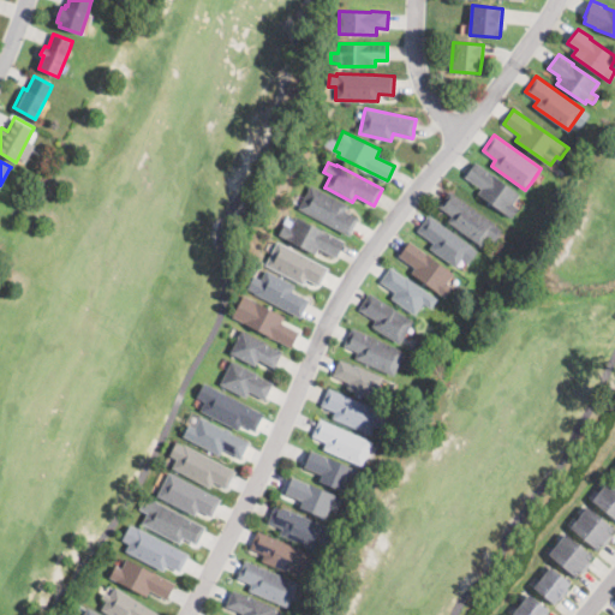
[(515,214),(512,218),(478,193),(482,187),(465,177),(473,165),(476,162),(520,193),(513,203),(519,208),(515,214)]
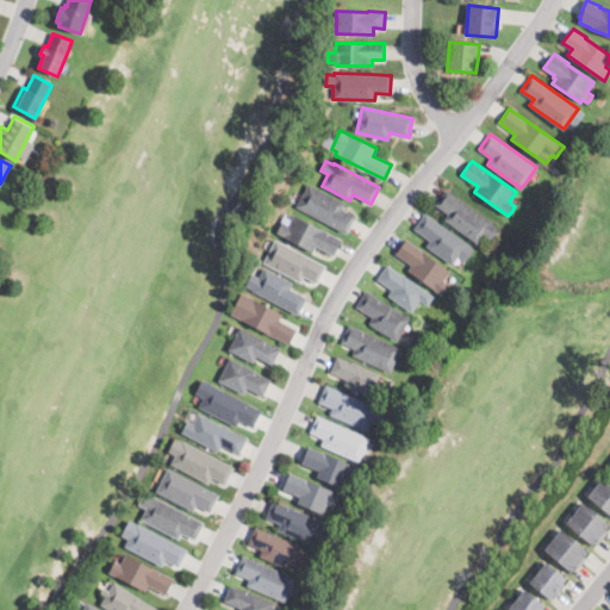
[(349,229),(348,230),(297,206),(307,184),(346,201),(342,210),(355,216),(349,229)]
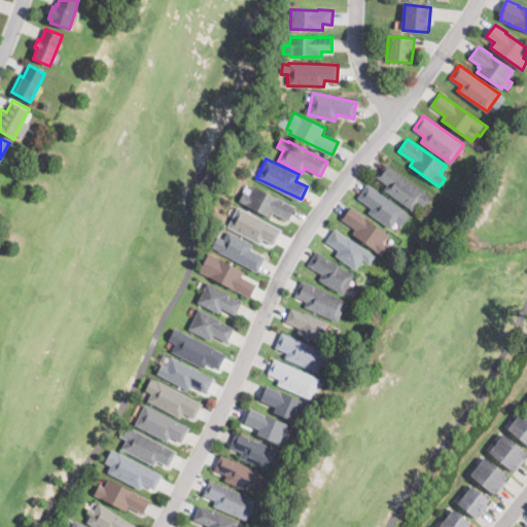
[(431,196),(424,206),(418,202),(413,210),(383,189),(387,184),(377,177),(386,164),(431,196)]
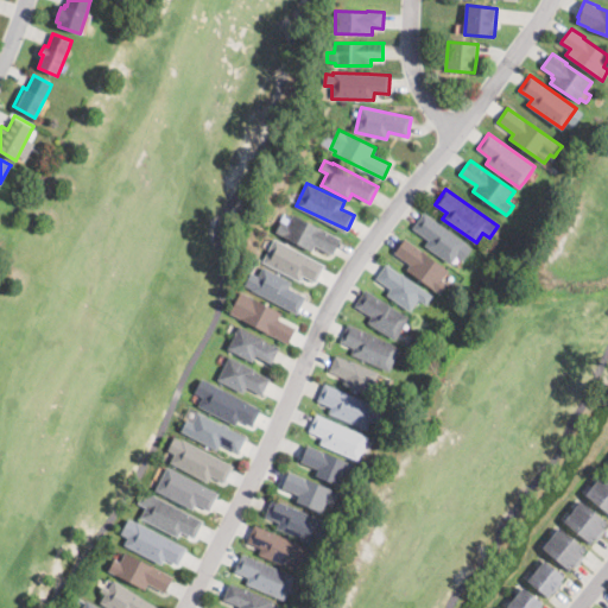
[(454,259),(451,264),(424,245),(429,240),(412,228),(424,213),(466,242),(454,259)]
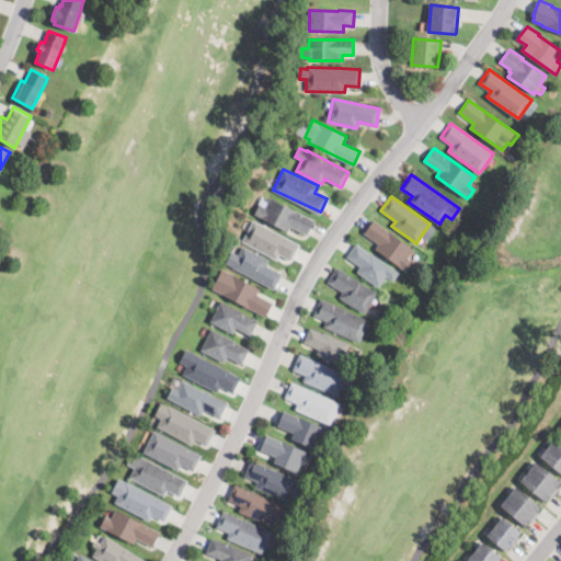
[(276,201),(301,213),(315,219),(308,233),(292,226),(288,231),(254,214),(260,204),(265,207),(271,197),(276,201)]
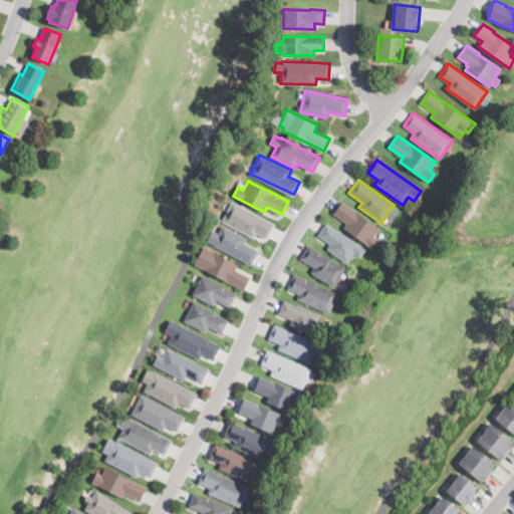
[(273,227),(269,236),(267,238),(256,232),(253,237),(222,221),(231,204),(232,202),(275,224),(273,227)]
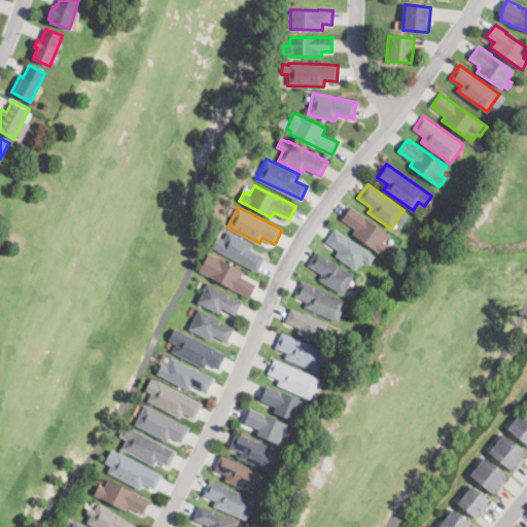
[(385,251),(383,254),(353,234),(356,230),(342,219),(351,207),(389,233),(383,242),(388,246),(385,251)]
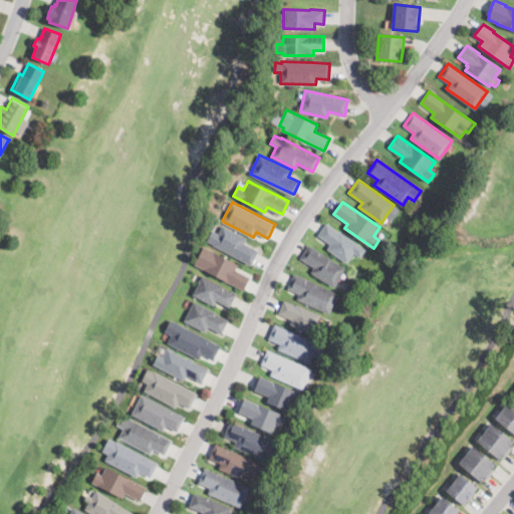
[(331,226),(338,232),(339,231),(359,245),(347,263),(326,249),(330,244),(318,235),(326,223),(331,226)]
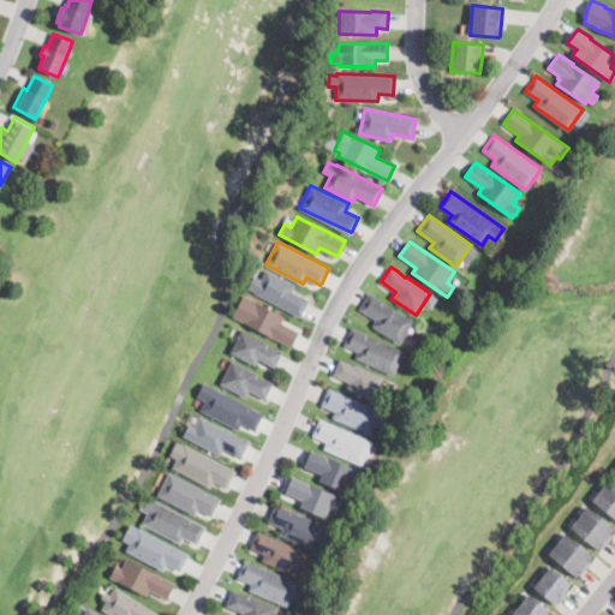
[(274,274),(292,284),(294,285),(292,291),(310,300),(302,317),(300,317),(254,293),(258,284),(252,281),(255,276),(261,280),(267,270),(274,274)]
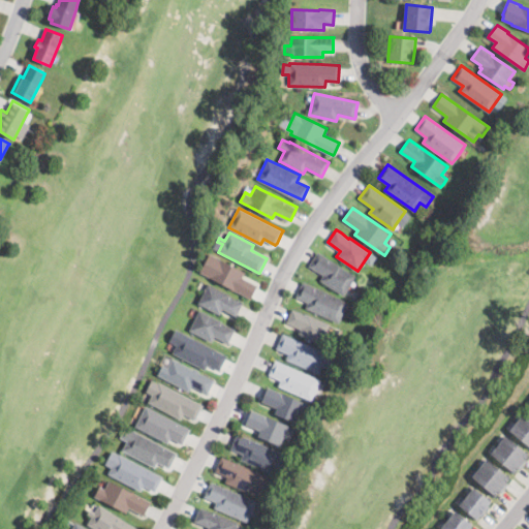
[(344,294),(344,296),(320,280),(323,275),(309,266),(317,251),(355,276),(344,294)]
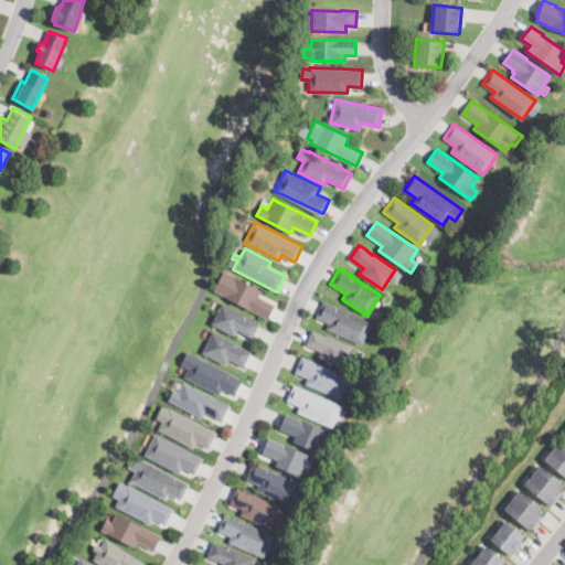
[(269,317),(268,318),(223,296),(227,286),(223,284),(227,274),(262,290),(258,297),(275,305),(269,317)]
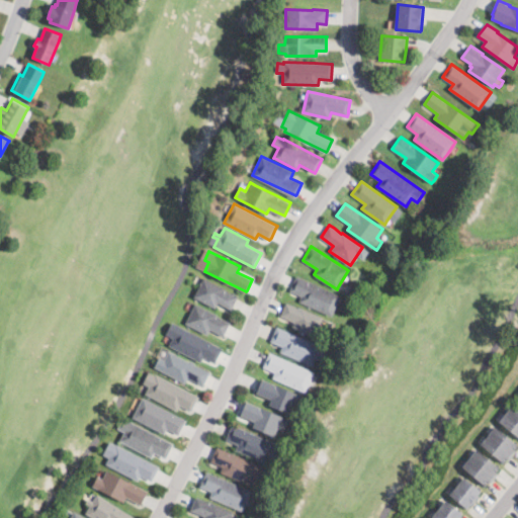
[(332,316),(299,301),(301,296),(290,290),(296,276),(340,296),(332,316)]
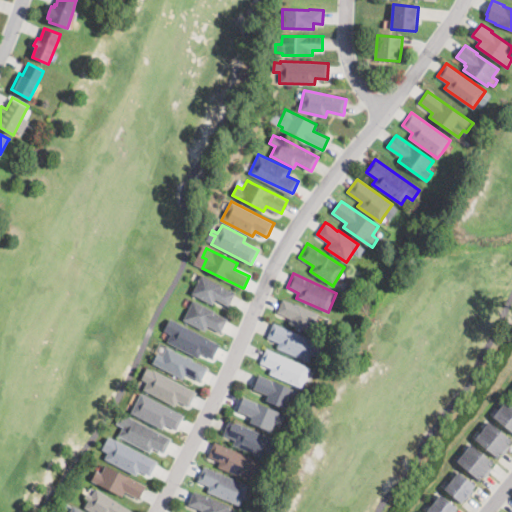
[(233,297),(229,305),(215,299),(213,303),(192,293),(196,283),(200,275),(223,285),(222,286),(235,292),(233,297)]
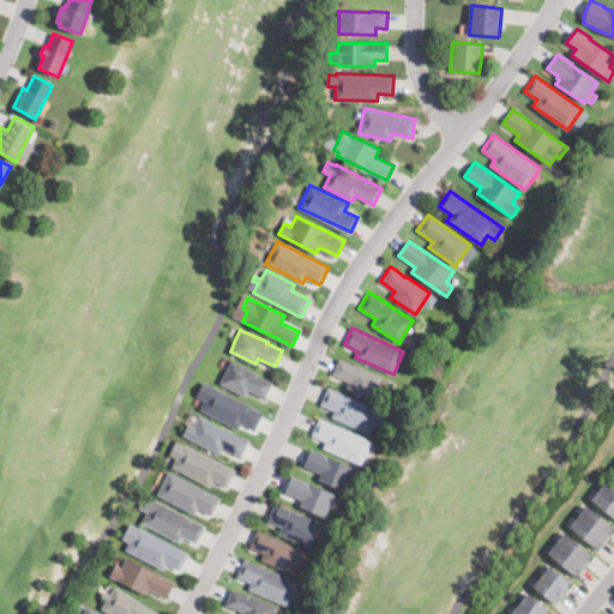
[(343,360),(356,366),(356,365),(383,375),(373,399),(347,387),(349,381),(332,374),(339,359),(343,360)]
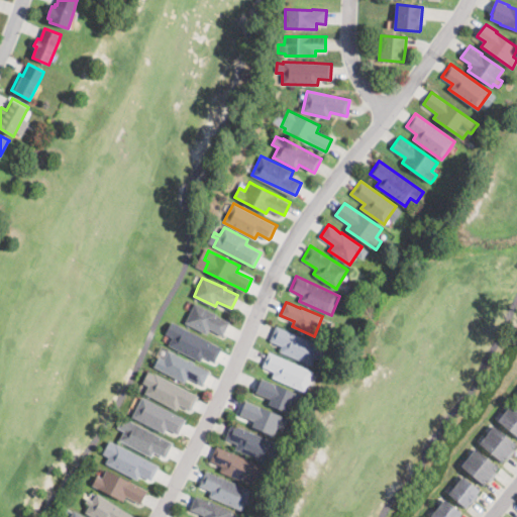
[(226,328),(224,333),(223,335),(209,328),(207,333),(186,323),(195,303),(217,314),(216,315),(229,322),(226,328)]
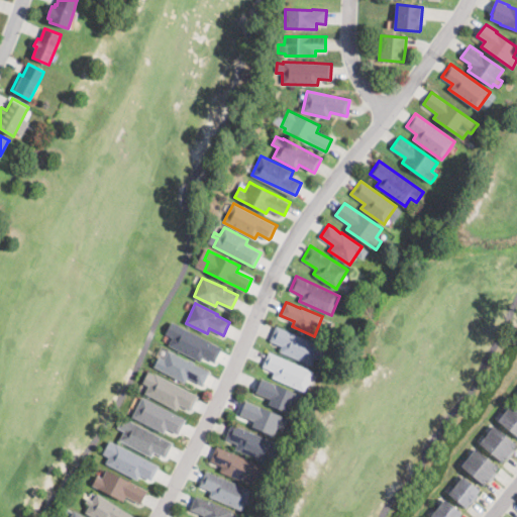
[(218,354),(217,357),(215,363),(203,356),(200,362),(169,344),(179,325),(222,347),(218,354)]
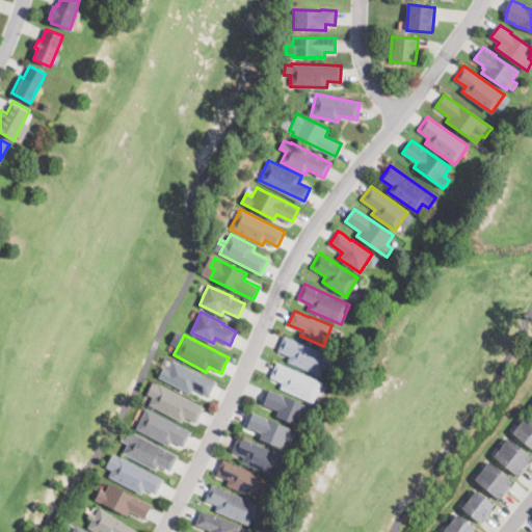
[(322,375),(321,376),(287,362),(290,355),(277,350),(278,349),(285,336),(330,355),(322,375)]
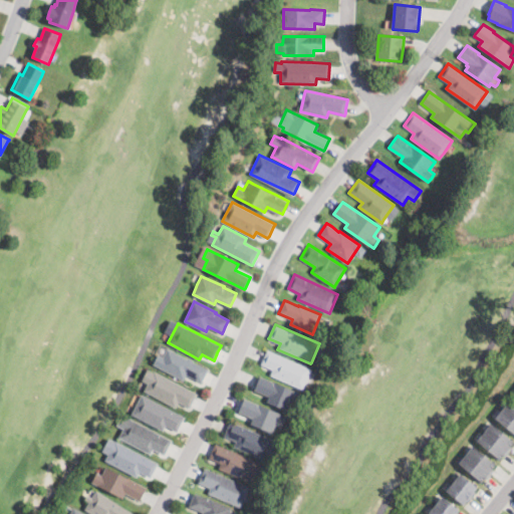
[(176,352),(201,365),(208,369),(202,381),(186,373),(184,379),(154,364),(159,354),(164,357),(168,348),(176,352)]
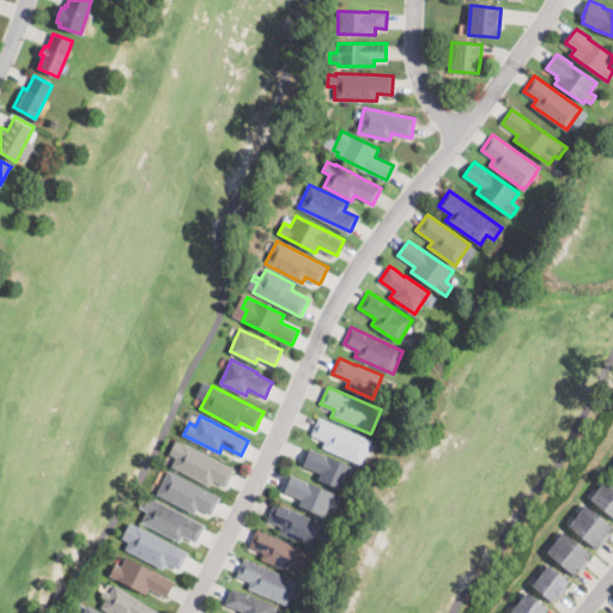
[(366,454),(362,465),(322,447),(325,441),(311,435),(319,417),(320,417),(372,441),(366,454)]
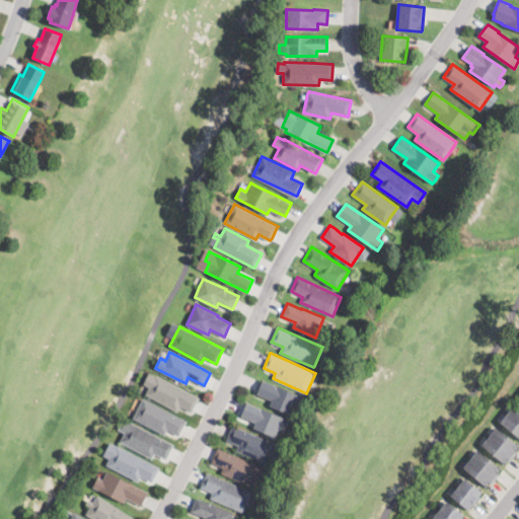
[(153,375),(155,376),(156,375),(199,397),(192,412),(180,405),(177,411),(146,394),(150,387),(143,384),(149,373),(153,375)]
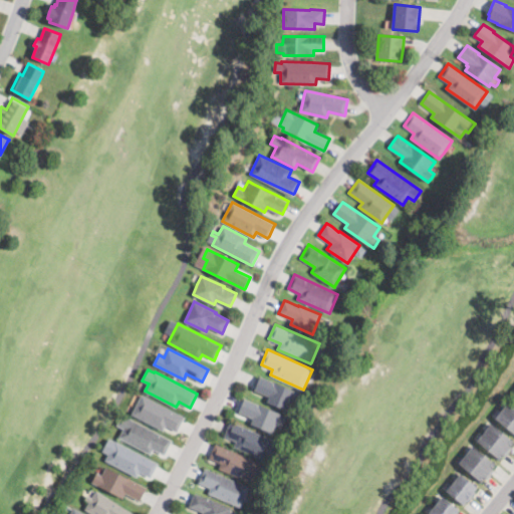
[(304,395),(301,403),(293,399),(288,411),(266,402),(269,396),(255,390),(259,378),(260,375),(304,395)]
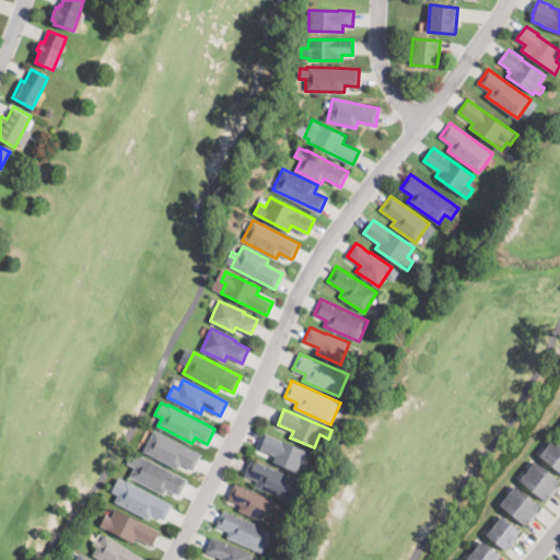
[(198,462),(195,468),(194,469),(181,463),(177,469),(143,451),(154,430),(201,455),(198,462)]
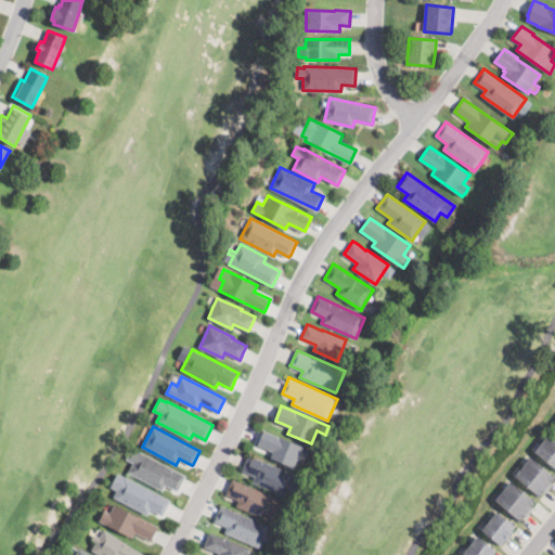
[(295,465),(294,467),(271,457),(273,452),(257,446),(263,430),(302,447),(295,465)]
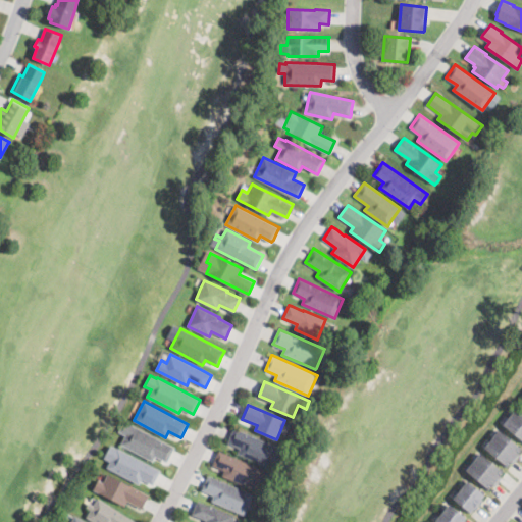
[(521,439),(503,424),(507,419),(518,406),(521,409),(521,439)]
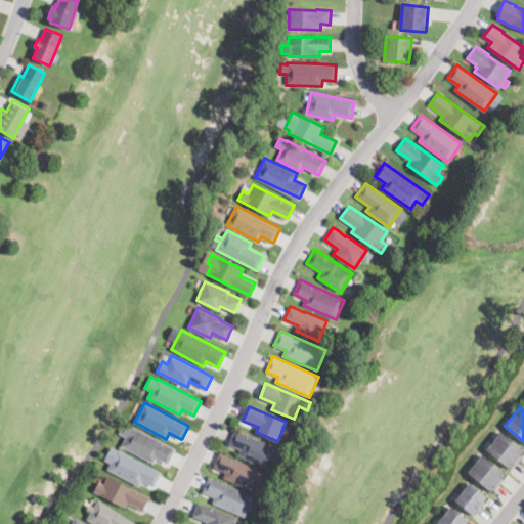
[(175,451),(170,462),(168,464),(156,457),(154,463),(121,445),(126,437),(119,433),(122,428),(125,423),(176,449),(175,451)]
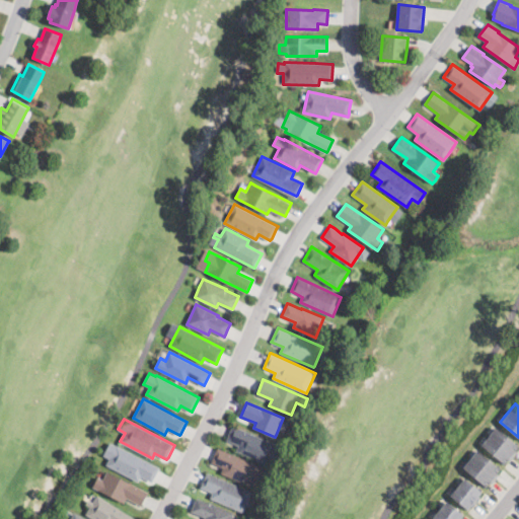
[(272,456),(269,465),(236,451),(238,445),(226,440),(227,439),(233,425),(278,444),(272,456)]
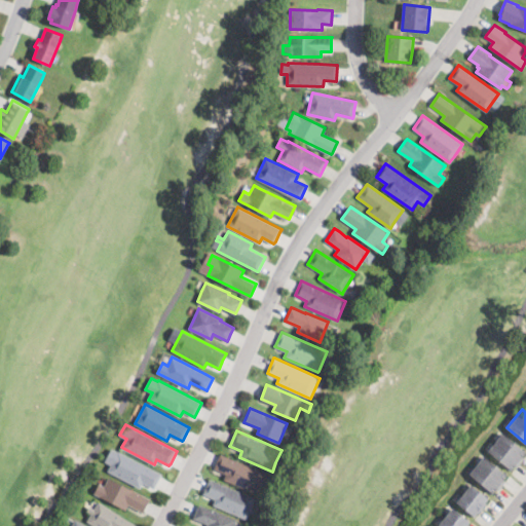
[(525,454),(513,471),(488,451),(503,433),(525,452),(525,454)]
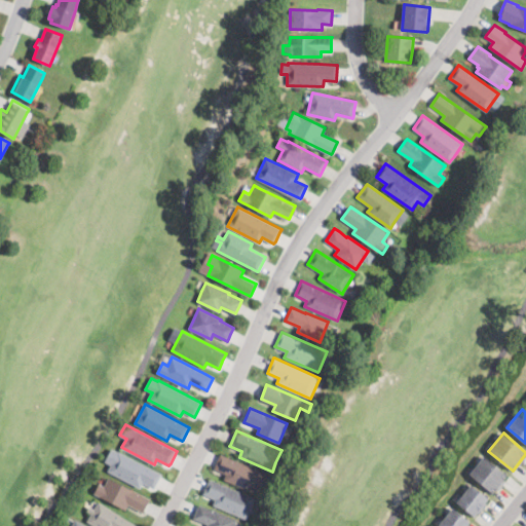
[(112,449),(117,452),(118,451),(162,474),(154,488),(143,483),(140,488),(107,471),(111,464),(105,461),(111,448),(112,449)]
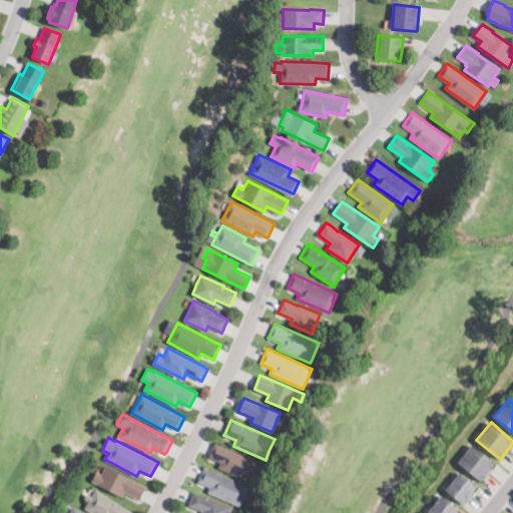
[(259,464),(250,482),(217,468),(220,462),(208,458),(212,449),(215,443),(260,462),(259,464)]
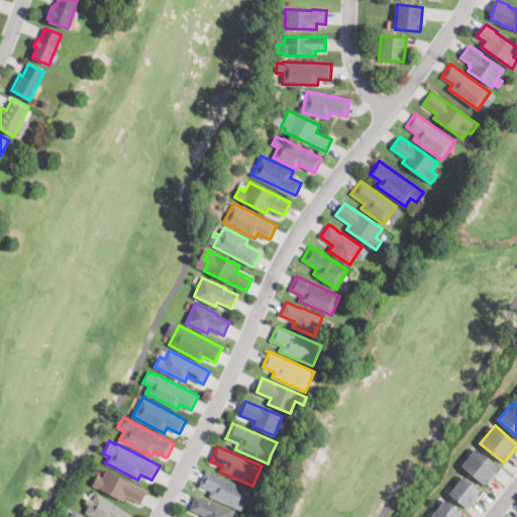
[(487,482),(485,485),(461,467),(477,448),(499,467),(487,482)]
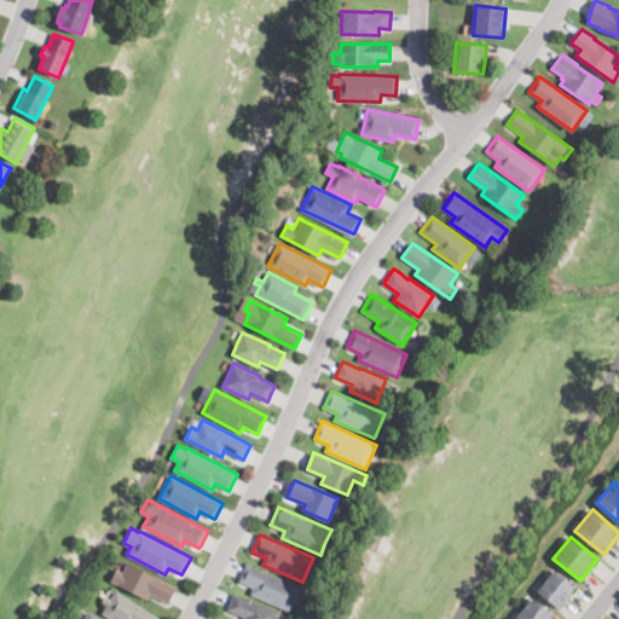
[(148,572),(155,576),(177,588),(169,602),(151,594),(149,600),(111,580),(117,570),(123,572),(128,562),(148,572)]
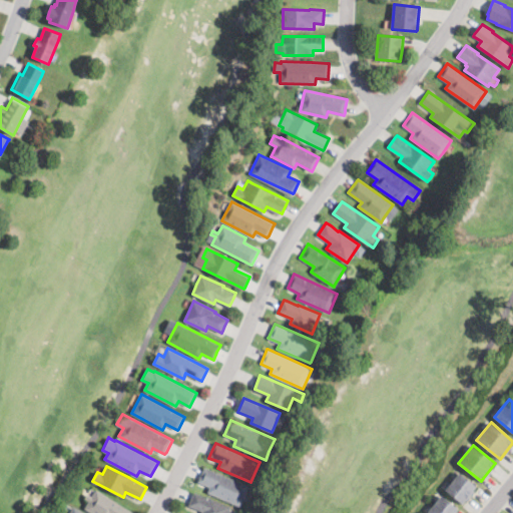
[(244,498),(240,506),(207,492),(209,487),(198,482),(204,467),(249,486),(244,498)]
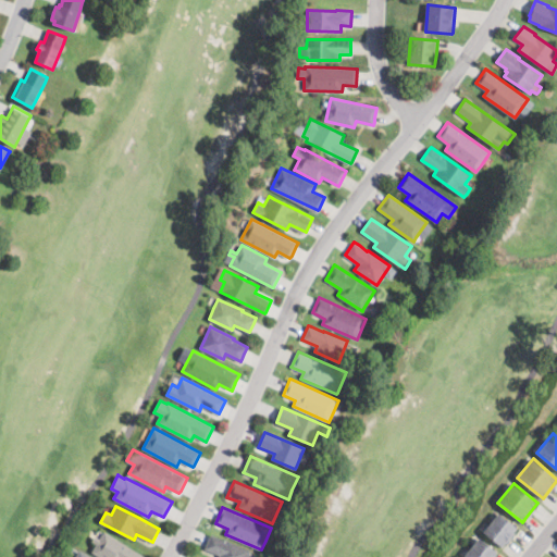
[(505,544),(503,547),(484,532),(499,514),(518,528),(505,544)]
